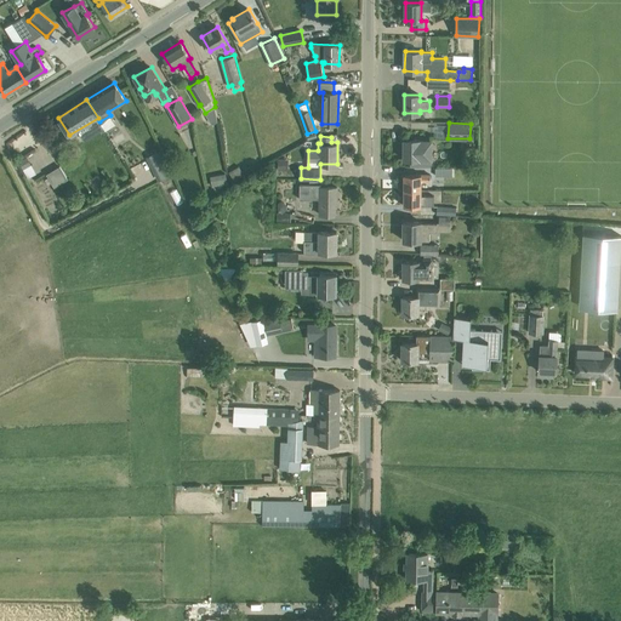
[(411,165),(431,165),(431,140),(420,140),(404,140),(404,159),(411,159),(411,165)]
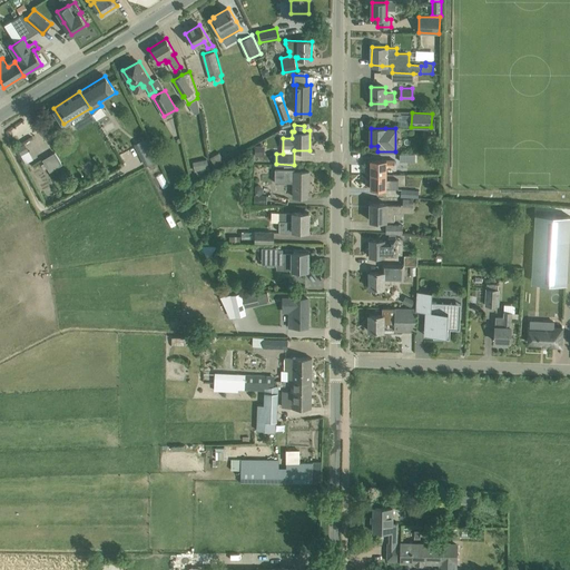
[(143,146),(147,154),(154,150),(149,143),(143,146)]
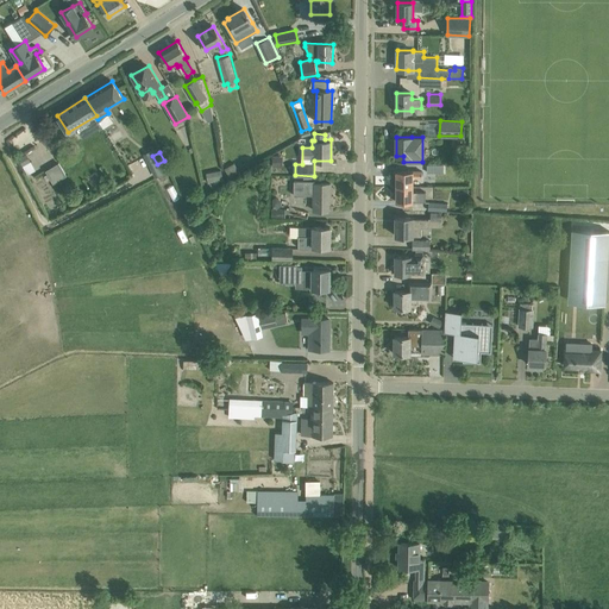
[(274,165),(281,167),(283,167),(283,155),(274,155),(274,165)]
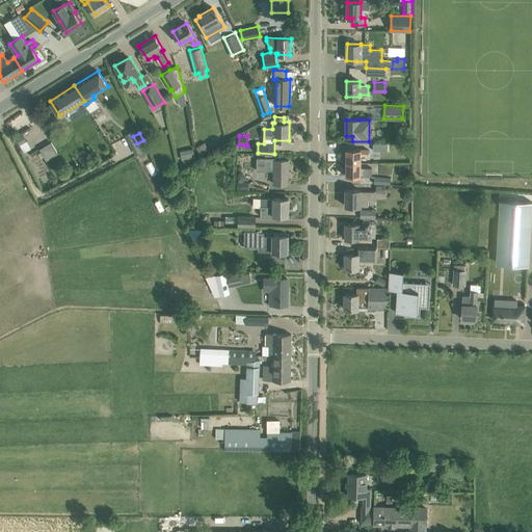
[(46,160),(58,153),(50,140),(38,149),(46,160)]
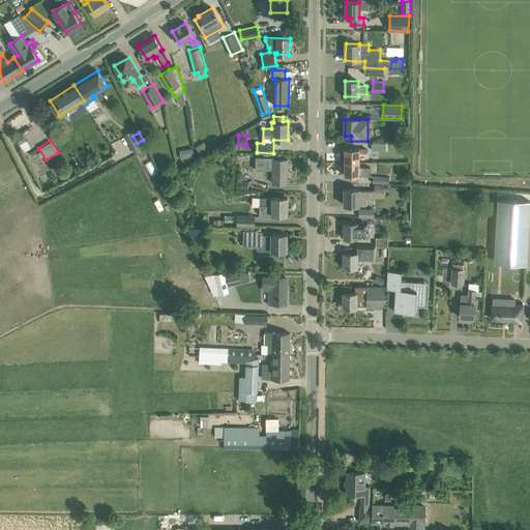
[(179,150),(181,159),(194,156),(192,147),(179,150)]
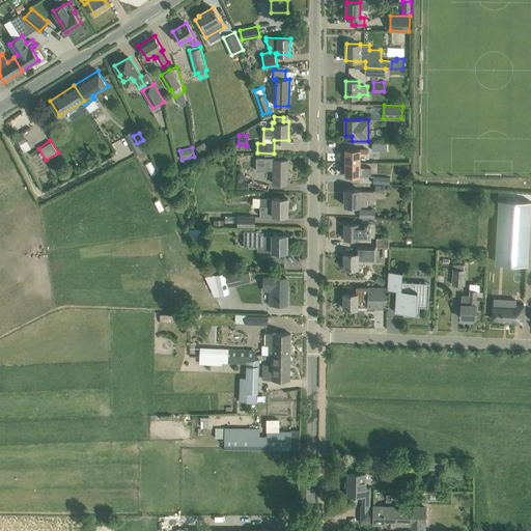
[(345,148),(345,162),(360,162),(360,155),(367,155),(367,148),(360,148),(345,148)]
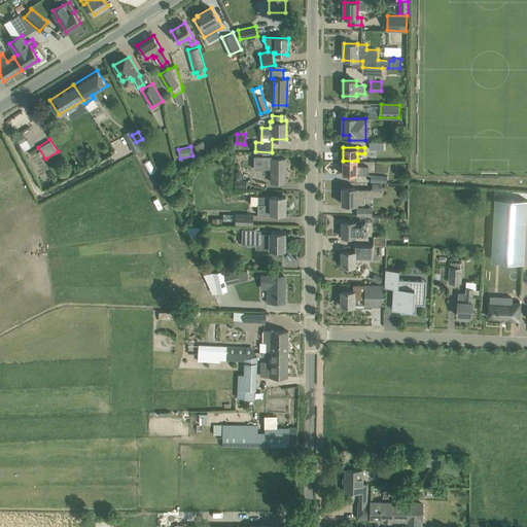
[(272,181),(284,181),(286,181),(286,159),(273,157),(273,155),(255,155),(254,168),(272,168),(272,181)]
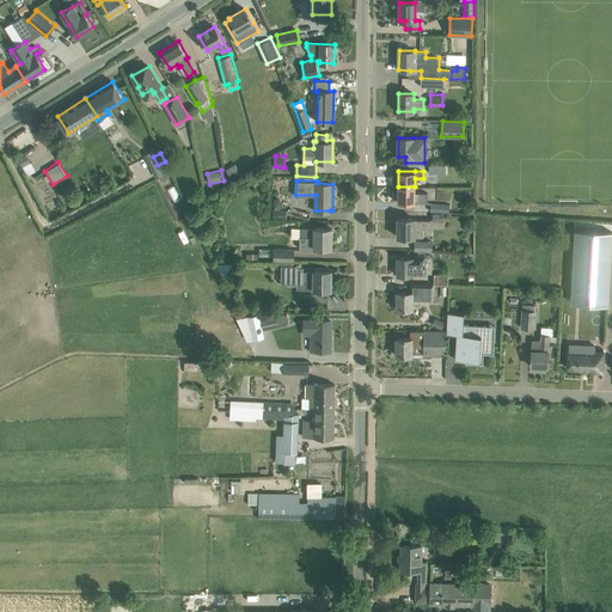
[(415,187),(398,187),(398,202),(415,202),(428,202),(428,193),(415,193),(415,187)]
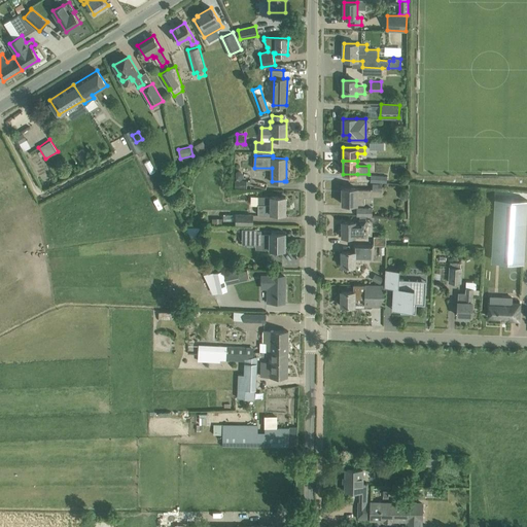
[(396,163),(397,170),(407,168),(405,161),(396,163)]
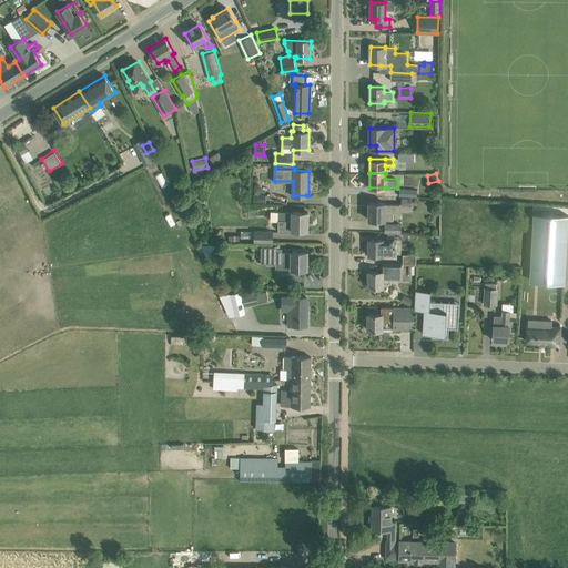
[(401,195),(417,196),(418,188),(401,186),(401,195)]
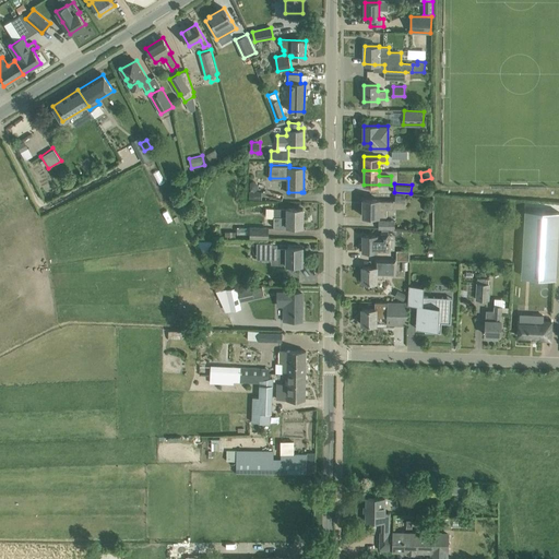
[(406,194),(395,194),(394,201),(394,203),(403,203),(406,203),(406,194)]
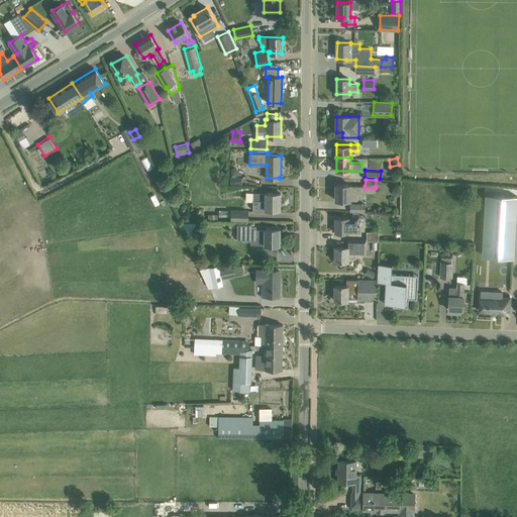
[(350,184),(336,184),(336,200),(357,200),(357,193),(364,193),(364,186),(350,186),(350,184)]
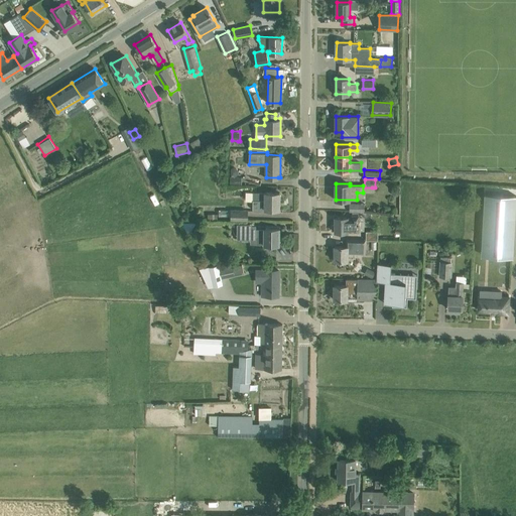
[(253,209),(279,209),(279,191),(253,191),(253,200),(253,209)]
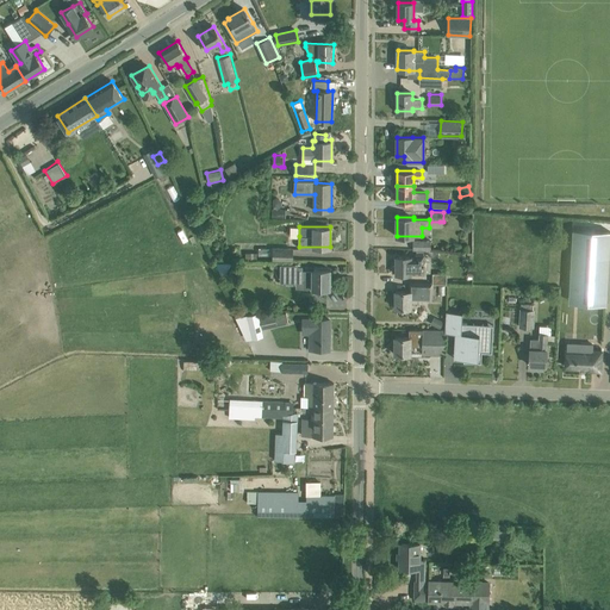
[(609,247),(609,230),(573,229),(568,303),(607,305),(609,247)]
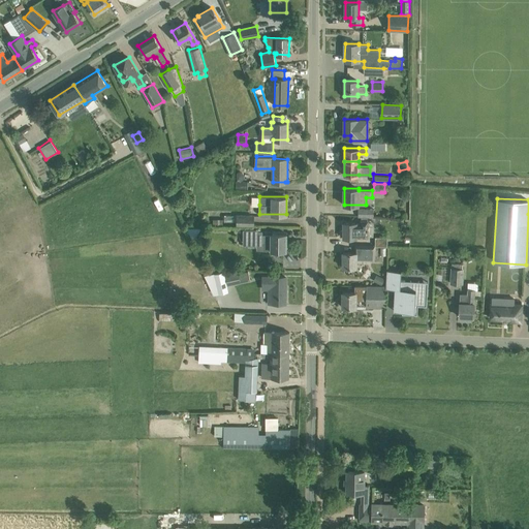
[(238,225),(254,226),(254,215),(237,215),(237,225),(238,225)]
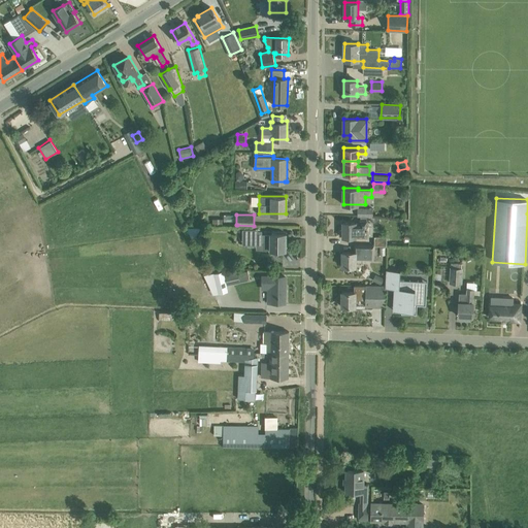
[(359,221),(342,221),(342,237),(367,237),(367,219),(359,219),(359,221)]
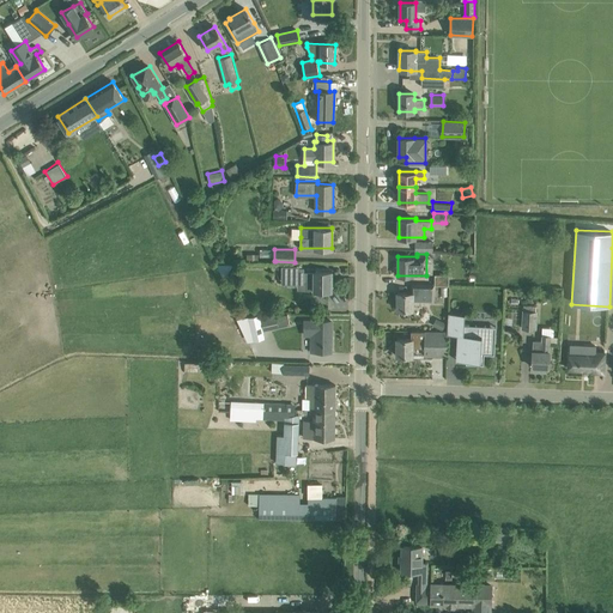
[(281,284),(299,284),(299,266),(281,266),(281,284)]
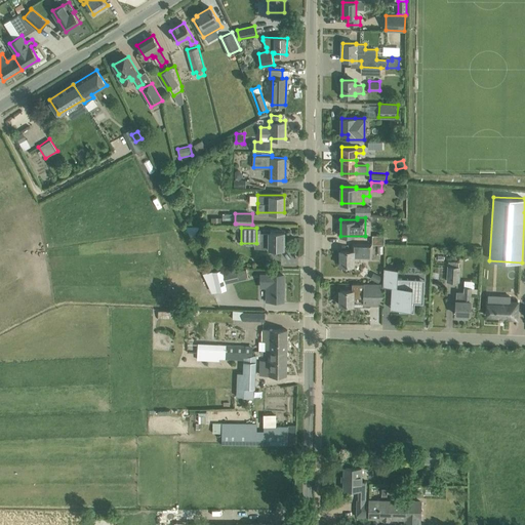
[(269,232),(261,232),(261,247),(284,248),(284,229),(269,229),(269,232)]
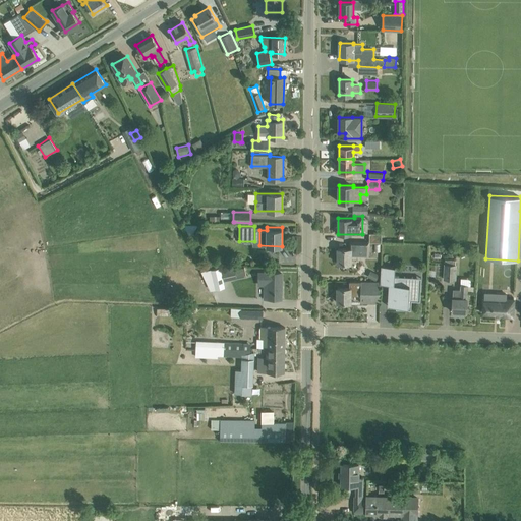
[(369,241),(382,241),(382,233),(369,233),(369,241)]
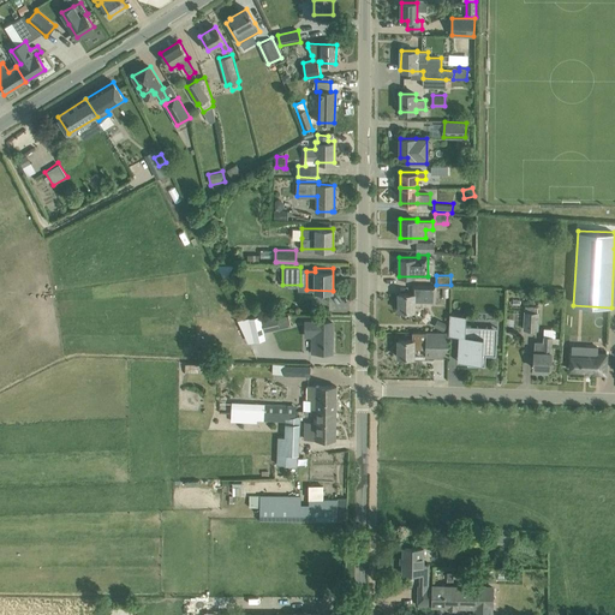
[(413,293),(399,293),(399,310),(415,310),(415,302),(436,302),(436,285),(413,285),(413,293)]
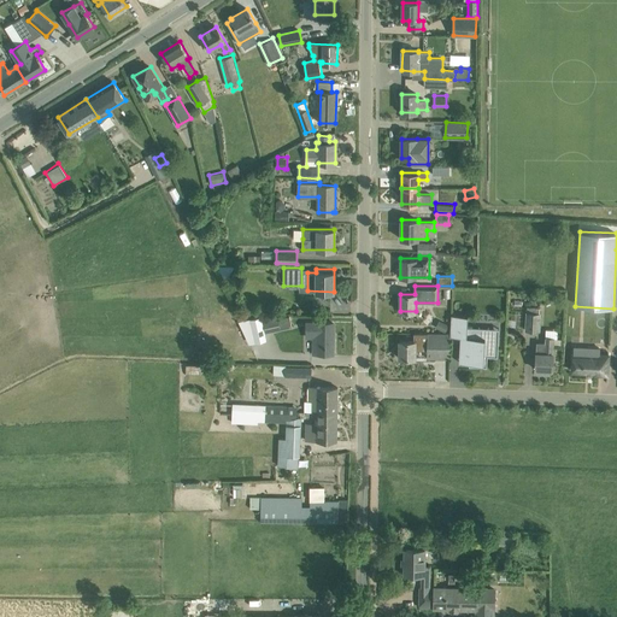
[(526,330),(541,331),(542,311),(540,311),(541,306),(530,305),(530,311),(528,310),(526,330)]
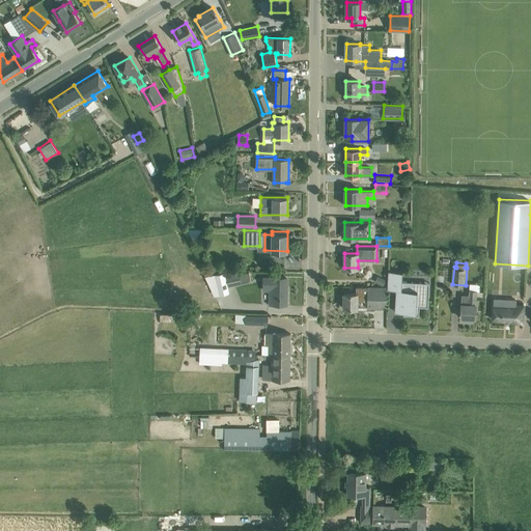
[(225,272),(215,274),(220,295),(229,291),(228,286),(226,276),(225,272)]
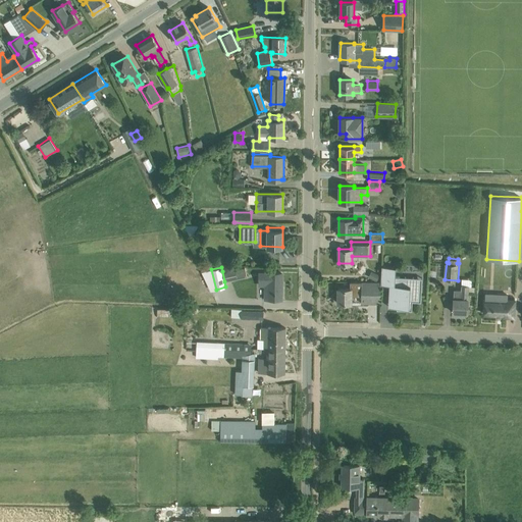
[(382,267),(381,279),(390,279),(389,297),(398,297),(397,309),(412,310),(412,301),(421,301),(421,291),(413,291),(413,280),(400,280),(400,277),(395,276),(396,267),(382,267)]
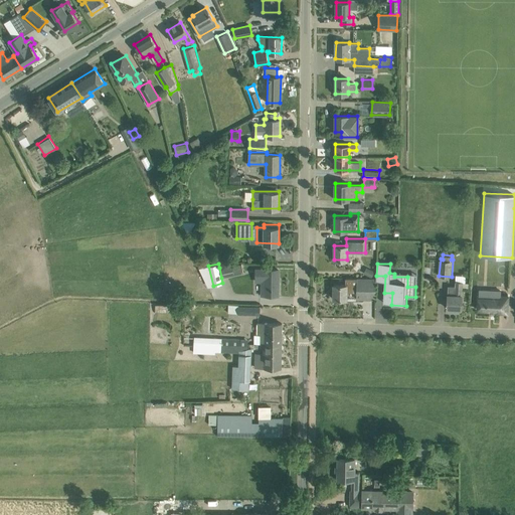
[(231,265),(219,268),(222,278),(234,274),(231,265)]
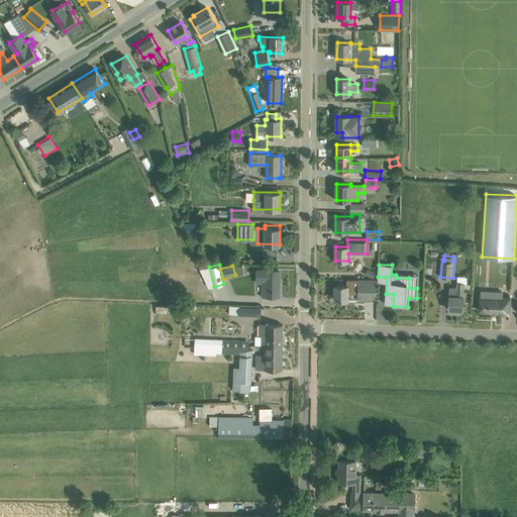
[(366,274),(374,279),(377,272),(369,268),(366,274)]
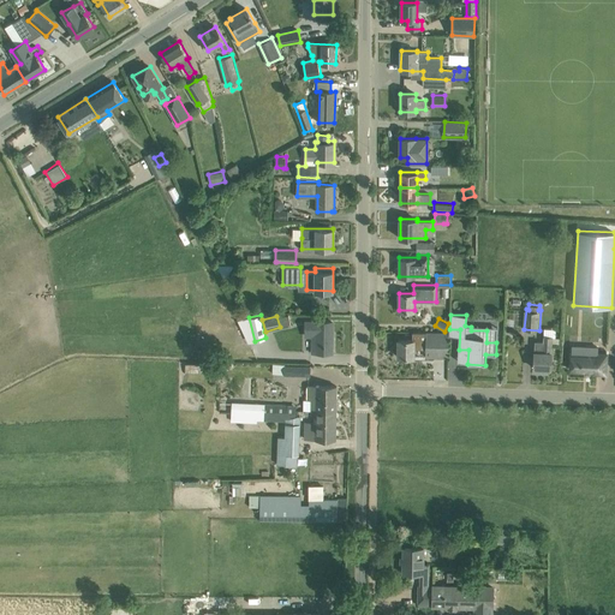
[(333,322),(306,322),(305,338),(310,338),(310,352),(332,353),(333,322)]
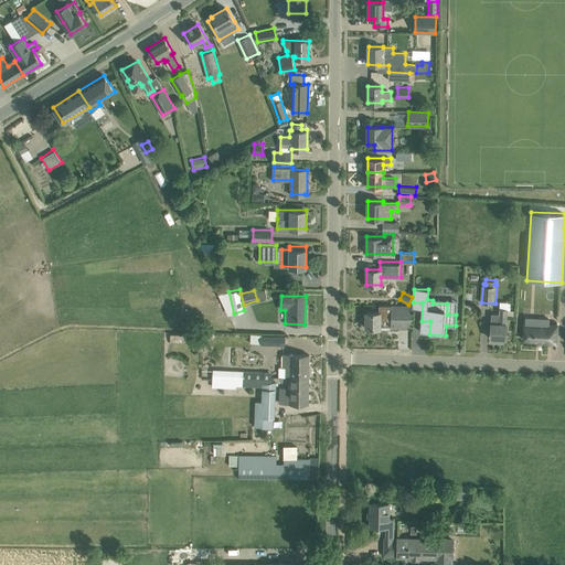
[(391,328),(412,328),(412,317),(413,306),(379,305),(379,312),(366,312),(365,328),(380,328),(381,320),(392,320),(391,328)]
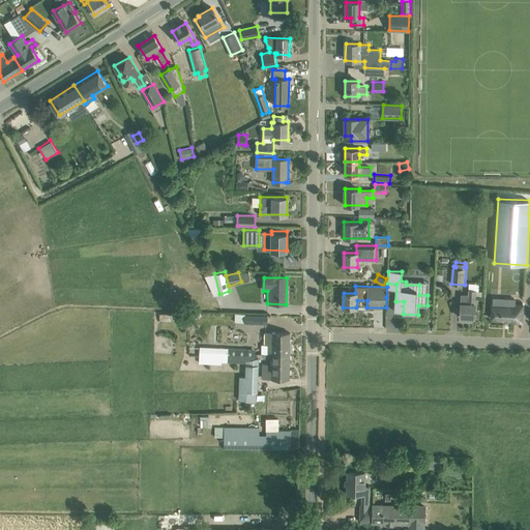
[(475,304),(475,295),(461,294),(460,317),(475,318),(475,304)]
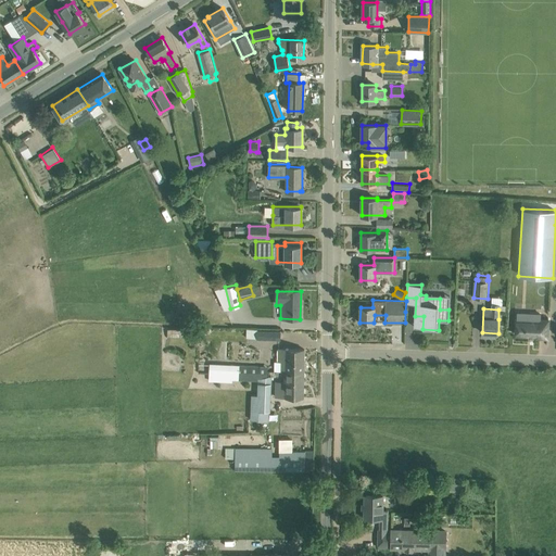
[(517,312),(516,335),(538,336),(538,337),(548,337),(548,319),(540,318),(541,313),(517,312)]
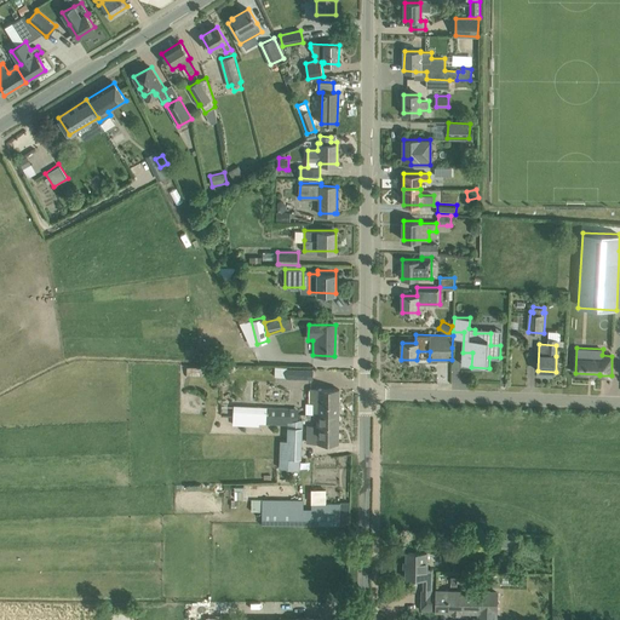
[(287,377),(314,378),(314,368),(277,367),(277,377),(287,377)]
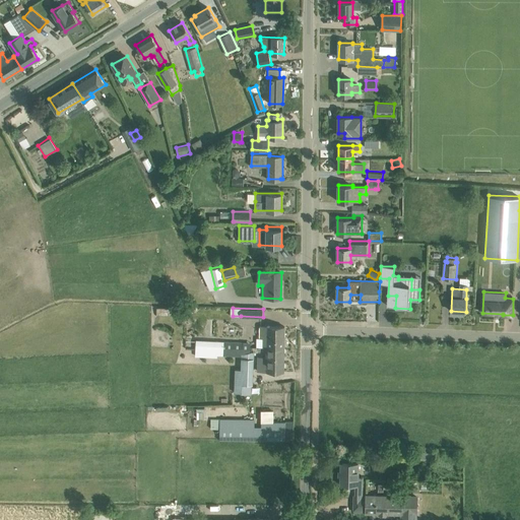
[(256,338),(256,346),(266,347),(284,347),(284,326),(260,326),(260,338),(256,338)]
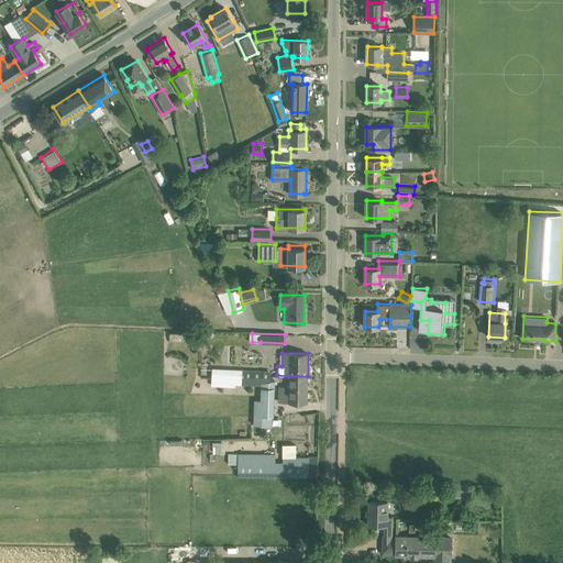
[(212,368),(211,385),(234,386),(234,384),(262,385),(262,384),(264,384),(264,370),(234,368),(234,370),(212,368)]
